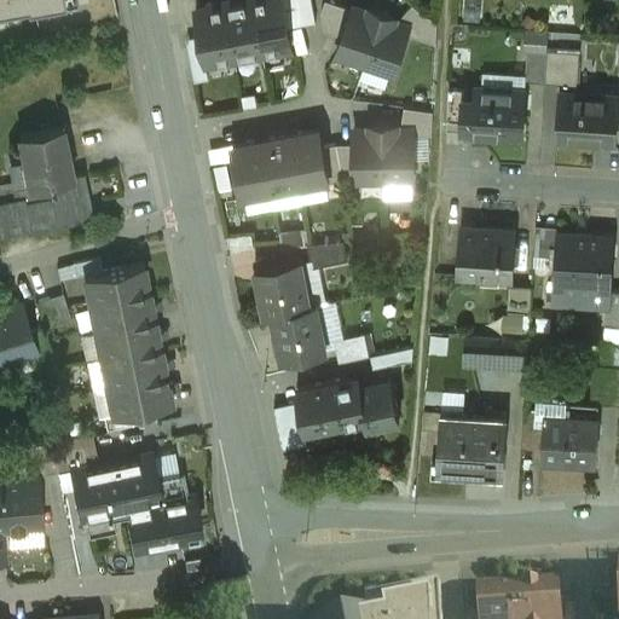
[(0,0),(0,11),(28,6),(25,0),(0,0)]
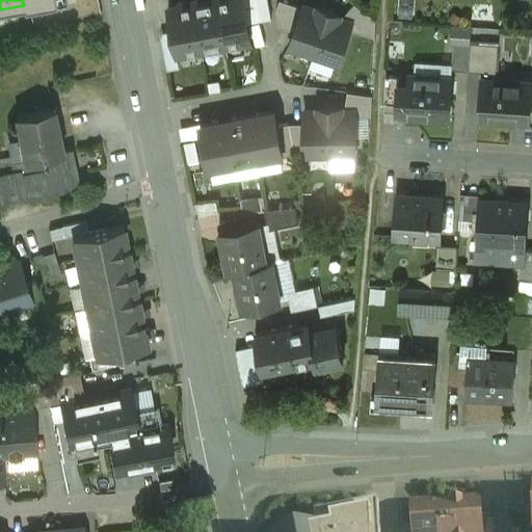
[(216,0),(213,0),(192,4),(202,51),(225,47),(216,0)]
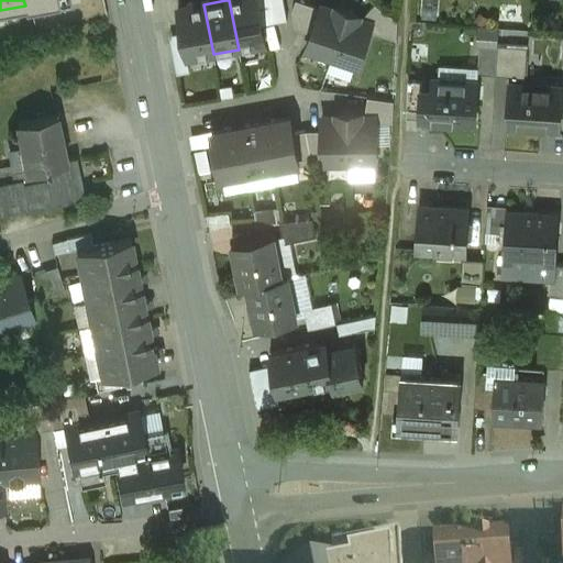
[(256,0),(229,0),(239,50),(265,44),(262,25),(256,0)]
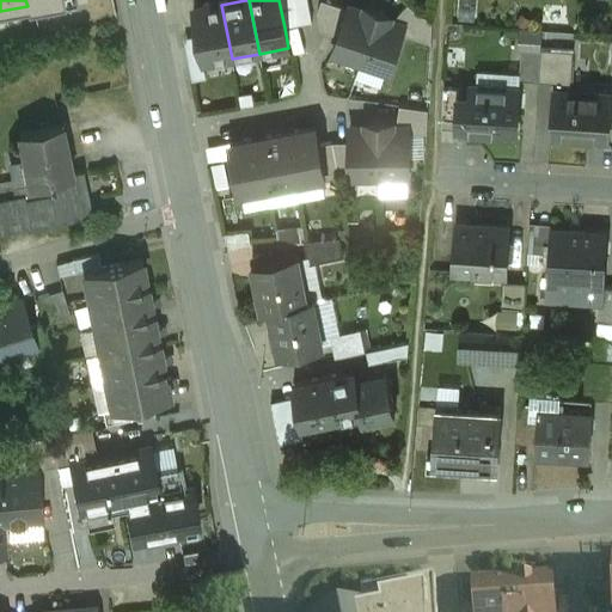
[(293,0),(279,0),(285,28),(298,24),(293,0)]
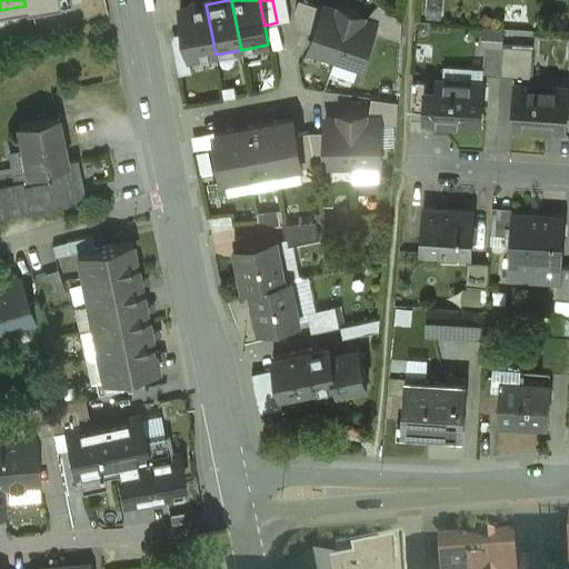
[(272,0),(277,22),(290,20),(286,0),(272,0)]
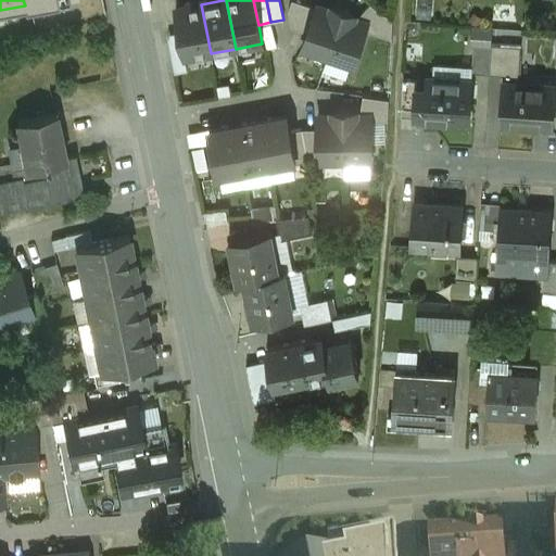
[(316,8),(293,0),(291,0),(288,10),(291,27),(307,33),(316,8)]
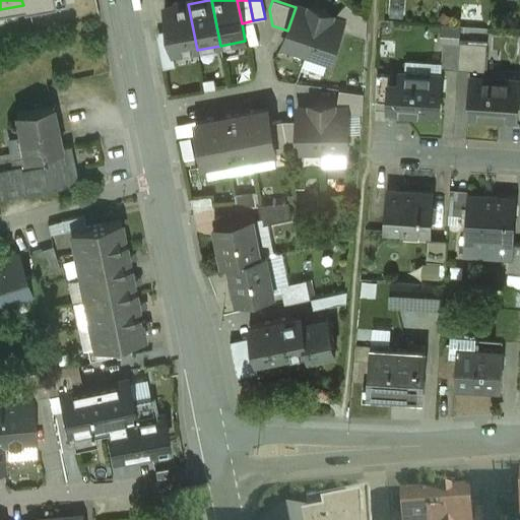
[(188,4),(164,8),(168,30),(173,54),(197,50),(188,4)]
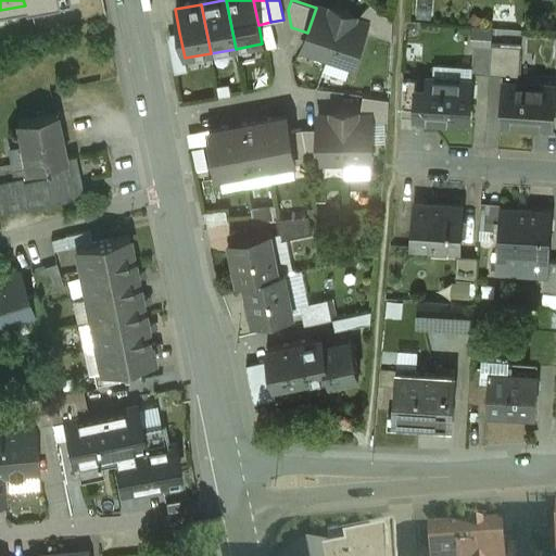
[(336,11),(317,4),(307,33),(302,49),(327,58),(343,10),(337,8),(336,11)]
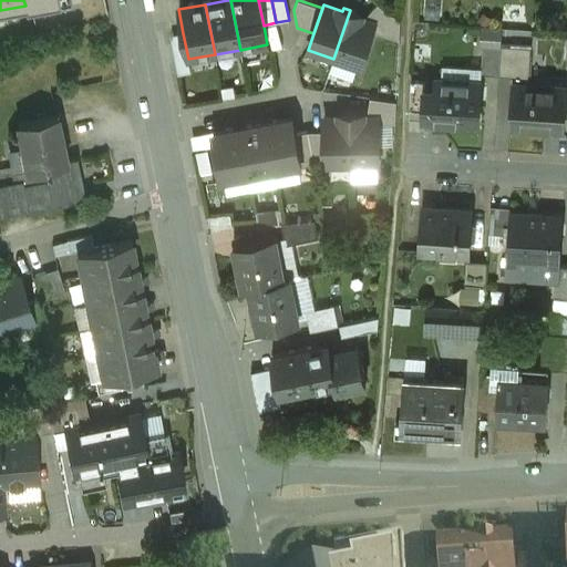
[(350,10),(333,59),(359,68),(372,31),(374,22),(364,19),(356,16),(357,13),(350,10)]
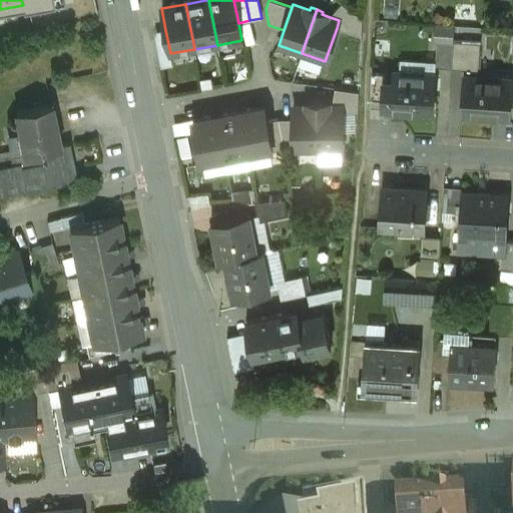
[(165,30),(154,32),(158,55),(170,53),(165,30)]
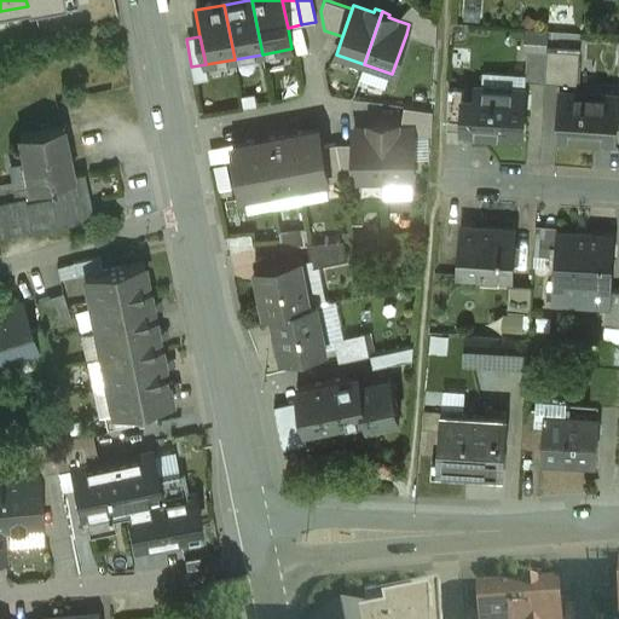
[(547,50),(527,48),(525,81),(544,84),(547,50)]
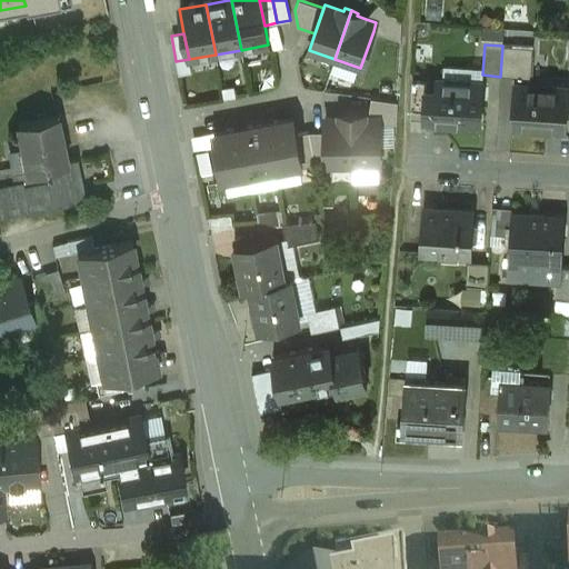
[(507,75),(537,76),(537,46),(507,45),(507,75)]
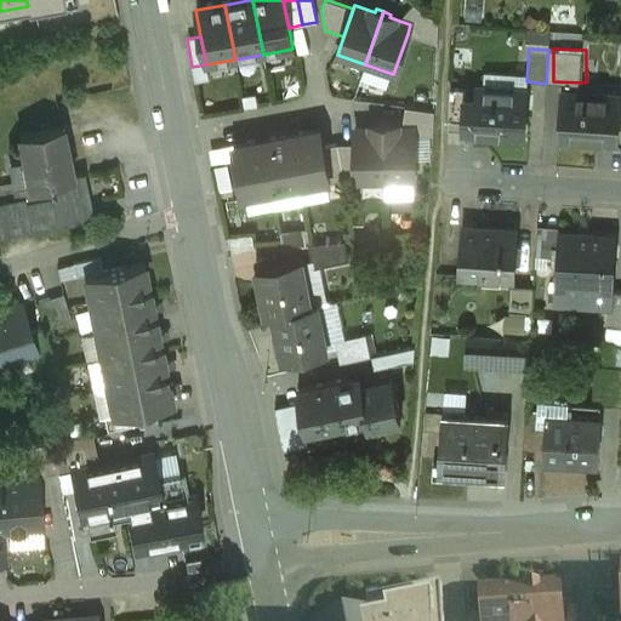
[(206,64),(192,67),(194,81),(209,79),(206,64)]
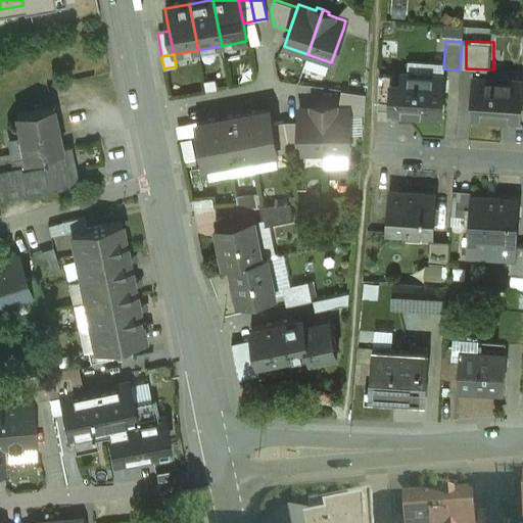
[(444,76),(401,73),(400,86),(392,85),(390,85),(389,110),(398,110),(398,111),(441,113),(444,76)]
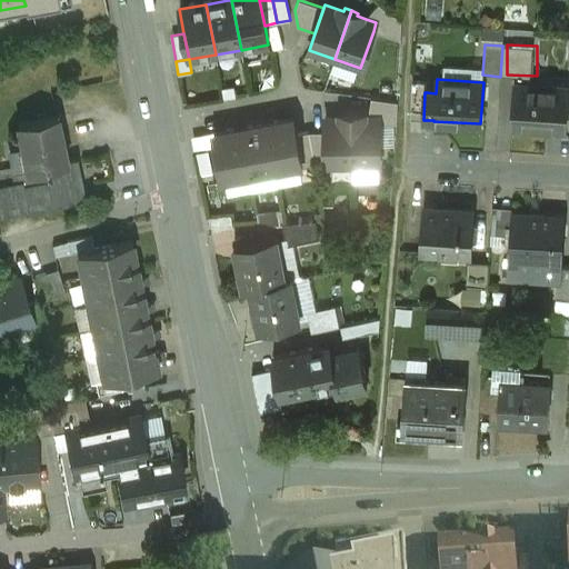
[(427,82),(412,81),(410,119),(423,120),(425,92),(427,92),(427,82)]
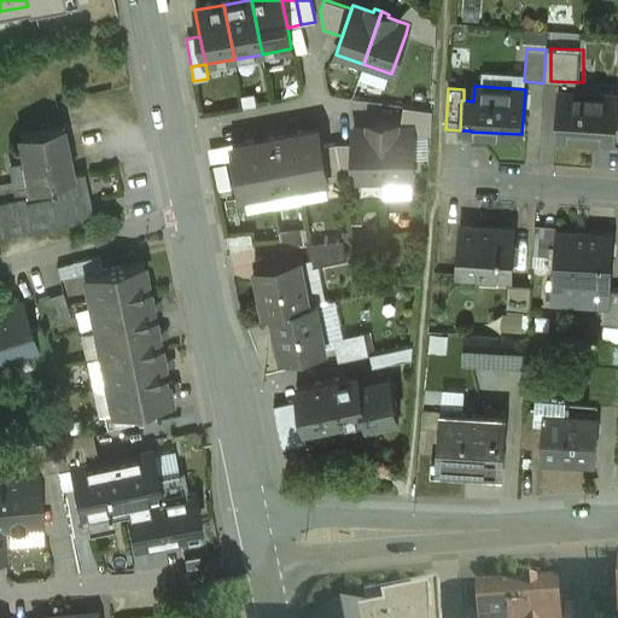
[(617,97),(558,93),(554,136),(614,140),(617,97)]
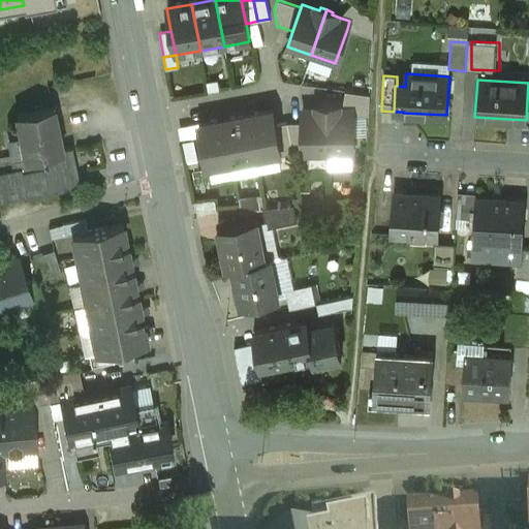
[(216,81),(207,83),(209,92),(218,90),(216,81)]
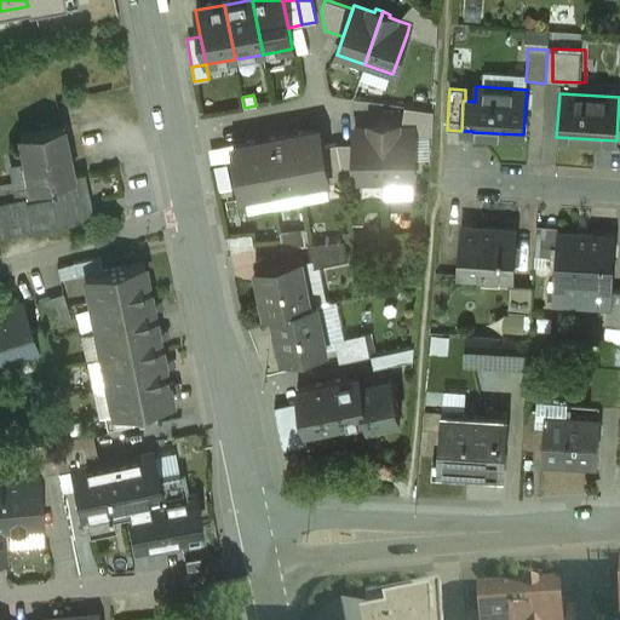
[(434,110),(405,107),(401,127),(414,127),(414,135),(432,135),(434,110)]
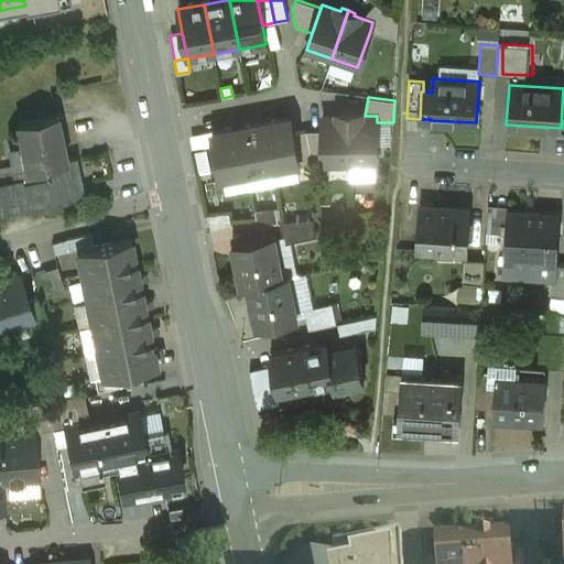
[(365,116),(356,116),(356,112),(349,114),(349,164),(377,163),(377,122),(377,116),(365,116)]
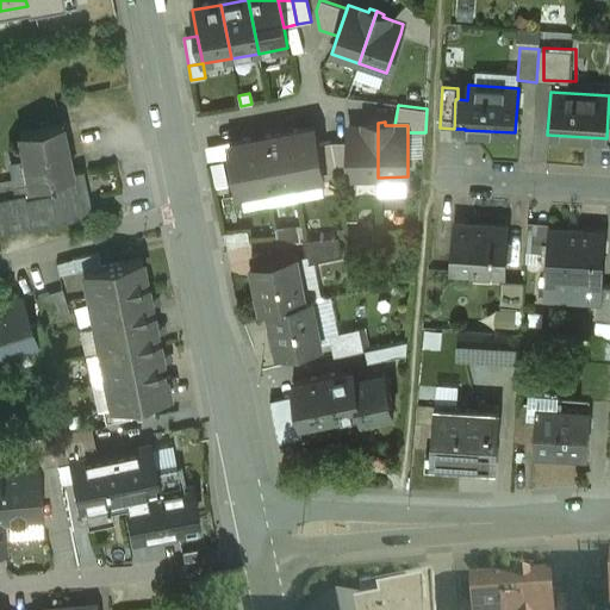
[(369,126),(348,126),(348,142),(349,156),(353,156),(353,170),(353,178),(378,178),(378,123),(369,123),(369,126)]
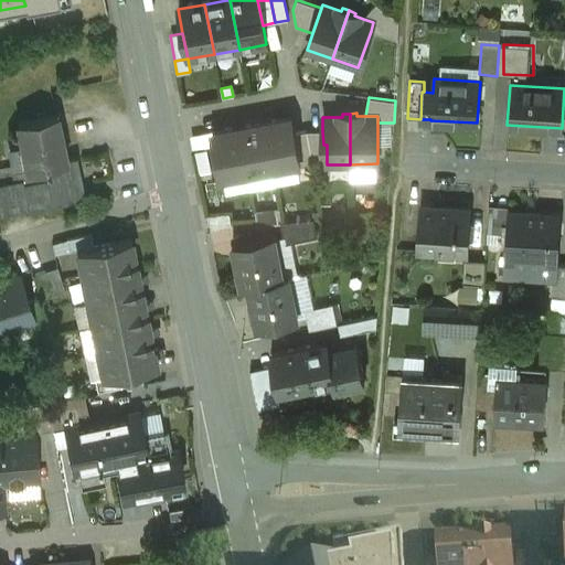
[(55,116),(17,124),(27,170),(44,166),(44,164),(65,160),(55,116)]
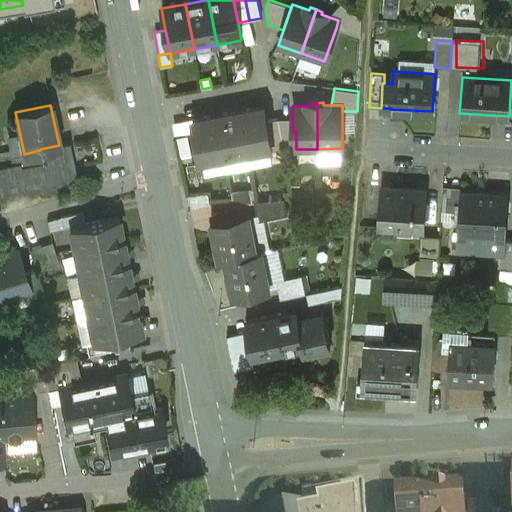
[(264,106),(239,111),(247,153),(271,148),(271,145),(266,121),(264,106)]
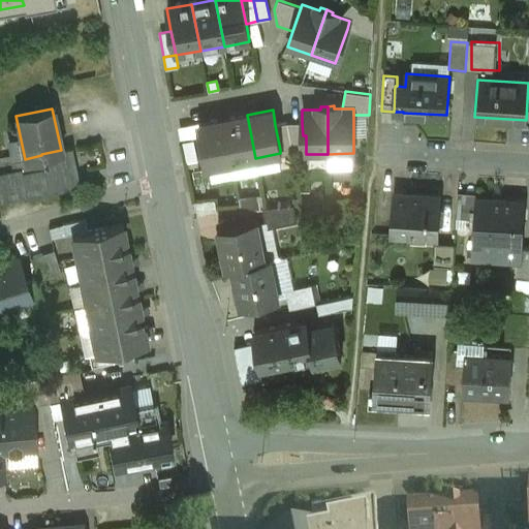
[(247,115),(223,119),(231,162),(255,158),(247,115)]
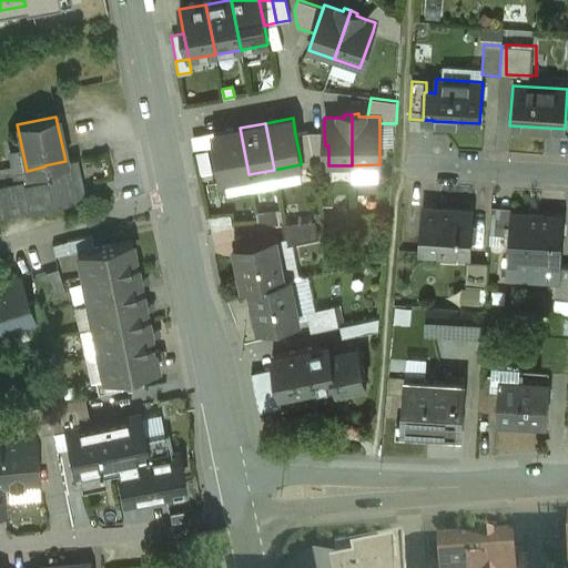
[(240,128),(213,133),(222,180),(249,174),(240,128)]
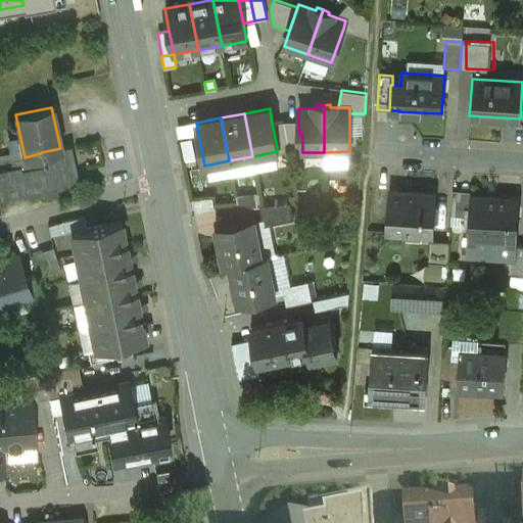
[(284,122),(272,124),(277,148),(288,146),(284,122)]
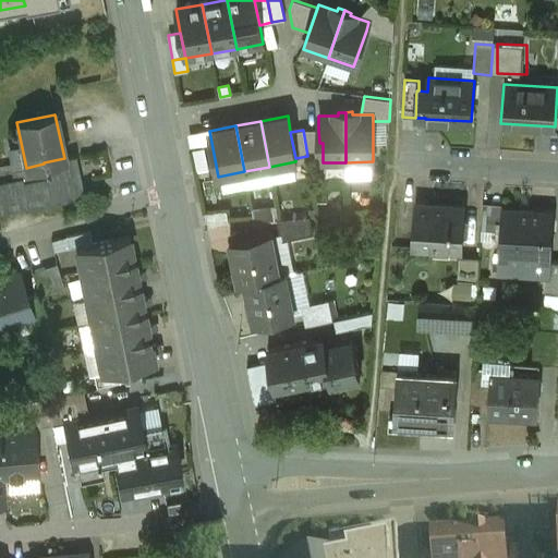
[(318,130),(303,130),(307,156),(323,156),(323,143),(319,143),(318,130)]
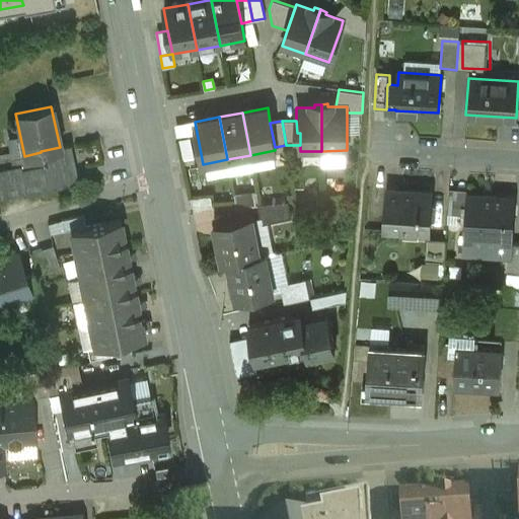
[(60,147),(41,151),(41,152),(48,187),(48,188),(76,181),(69,145),(60,147)]
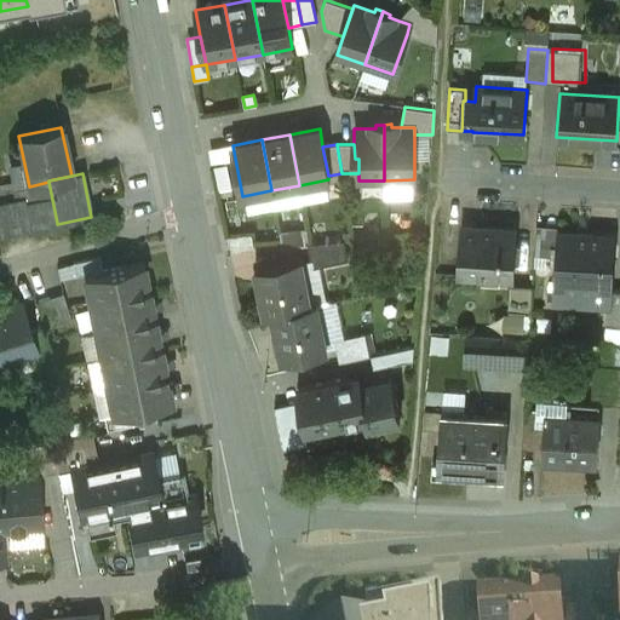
[(29,187),(12,190),(15,200),(0,202),(0,235),(57,223),(49,182),(29,187)]
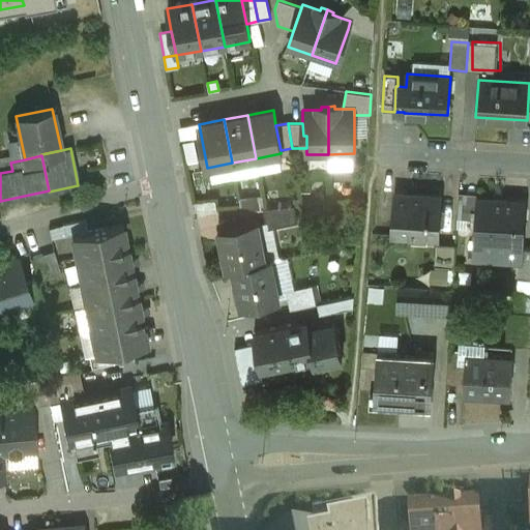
[(441,197),(394,194),(391,235),(411,236),(412,230),(437,232),(436,238),(438,239),(441,197)]
